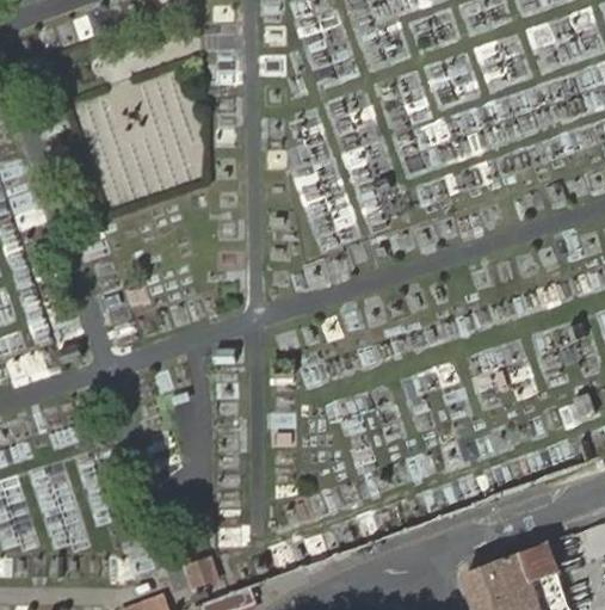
[(569,609),(545,541),(462,571),(461,573),(473,609),(569,609)]
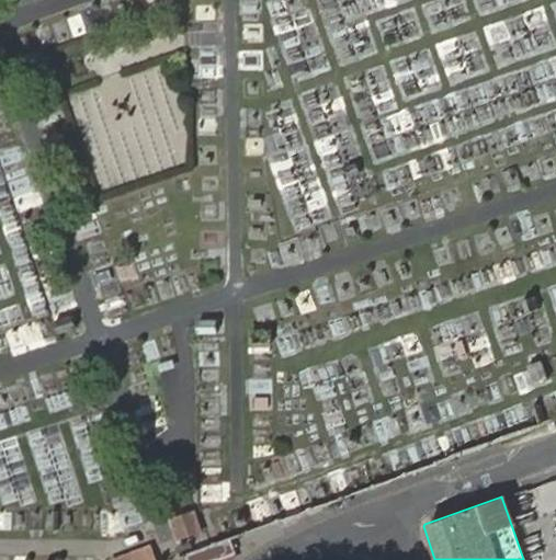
[(192,514),(173,520),(180,539),(199,533),(192,514)]
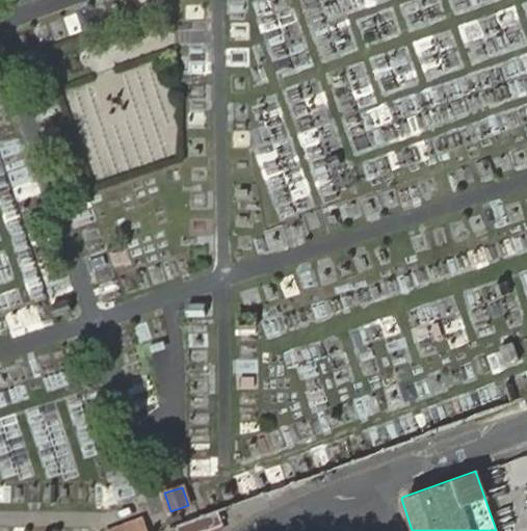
[(213,511),(195,518),(201,530),(218,524),(213,511)]
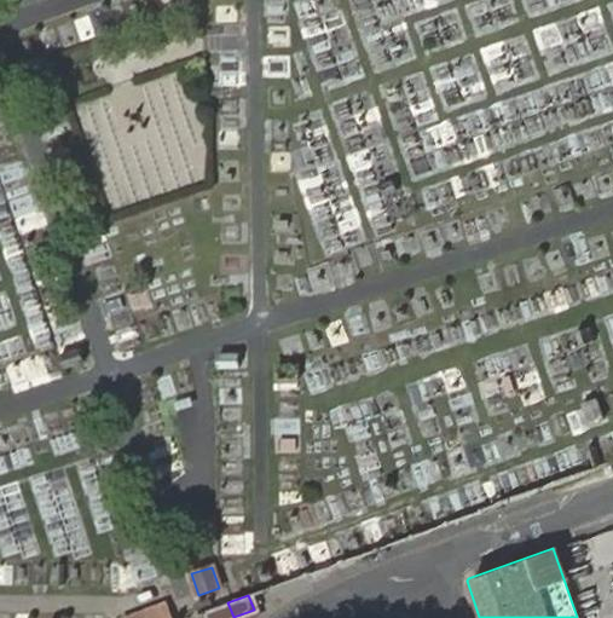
[(227,602),(202,612),(203,617),(231,617),(233,617),(227,602)]
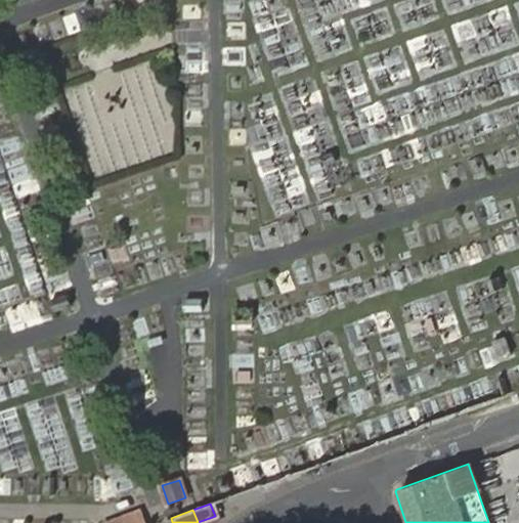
[(104,522),(145,522),(141,511),(104,522)]
